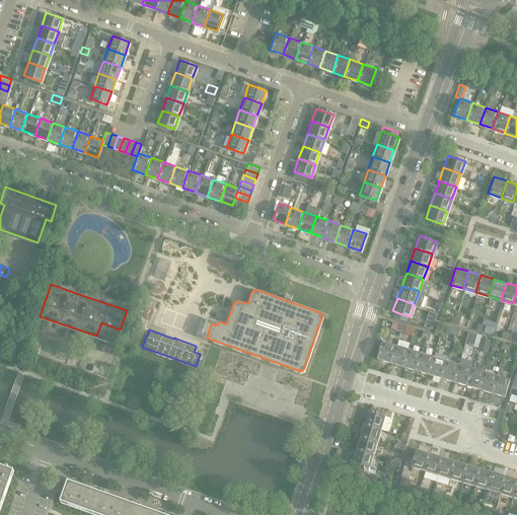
[(468,329),(464,342),(469,344),(473,332),(468,329)]
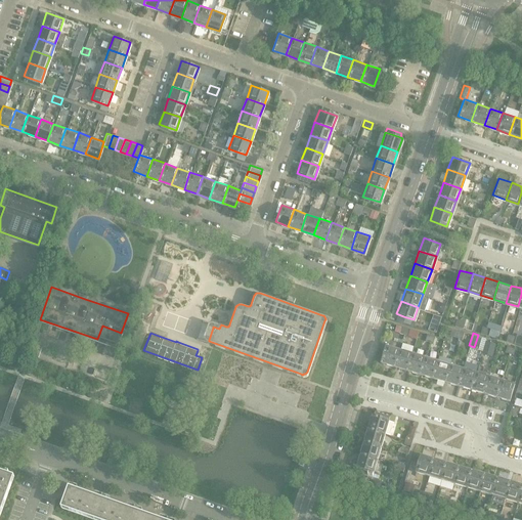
[(380,360),(393,364),(398,347),(385,343),(380,360)]
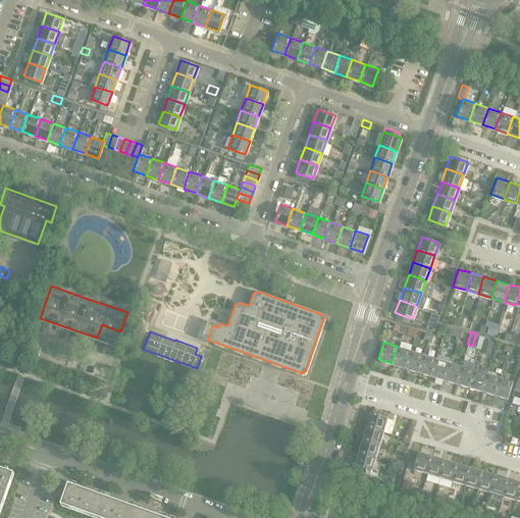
[(409,350),(397,346),(392,363),(404,367),(409,350)]
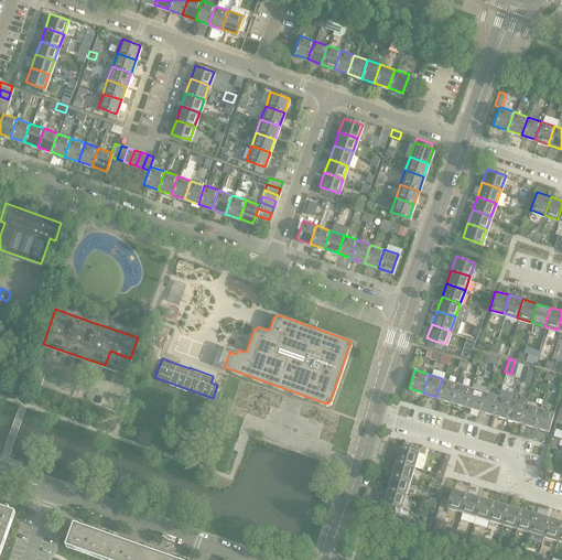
[(456,383),(442,378),(436,397),(451,400),(456,383)]
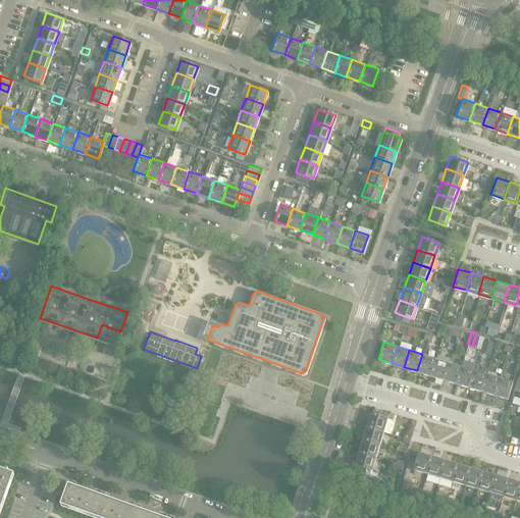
[(434,357),(422,354),(417,370),(429,374),(434,357)]
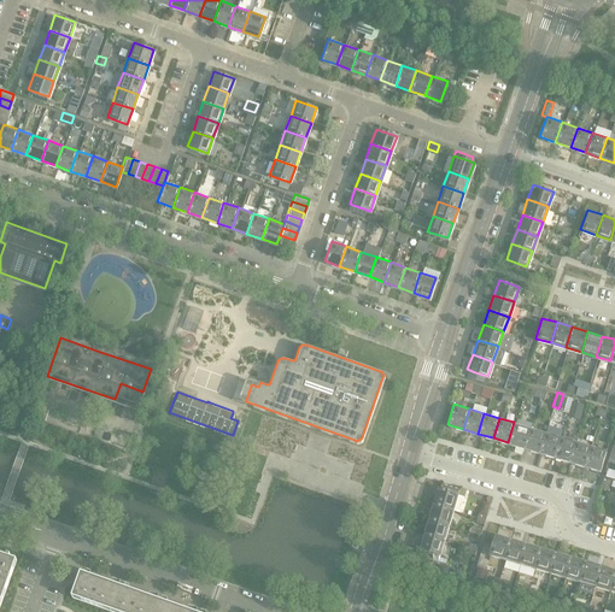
[(529,427),(514,422),(508,442),(523,447),(529,427)]
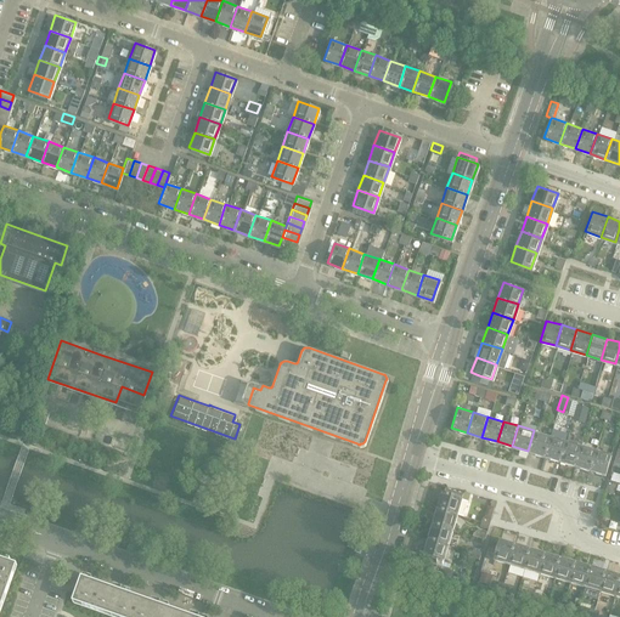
[(548,435),(534,430),(528,451),(542,456),(548,435)]
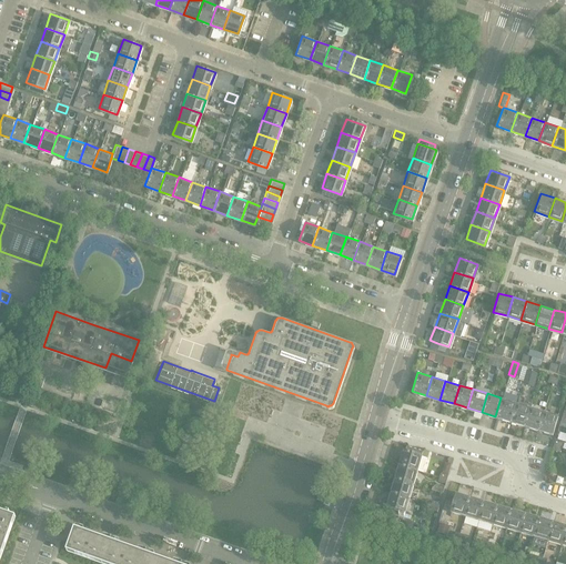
[(515,401),(501,398),(495,416),(509,420),(515,401)]
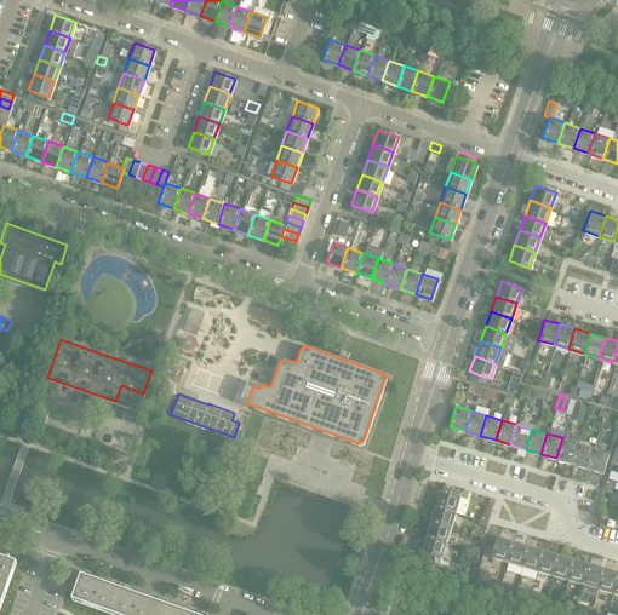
[(577,442),(562,437),(556,458),(571,463),(577,442)]
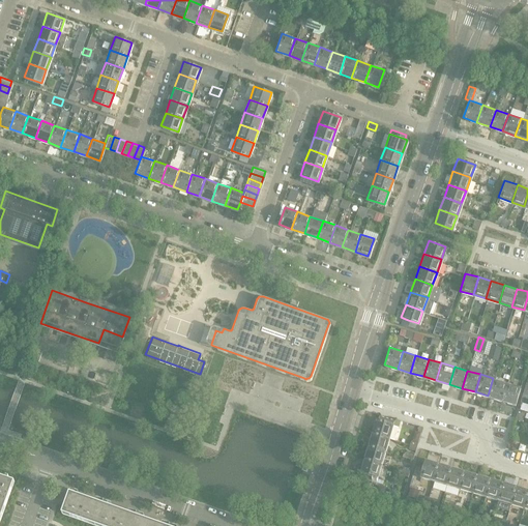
[(506,382),(493,378),(488,396),(501,400),(506,382)]
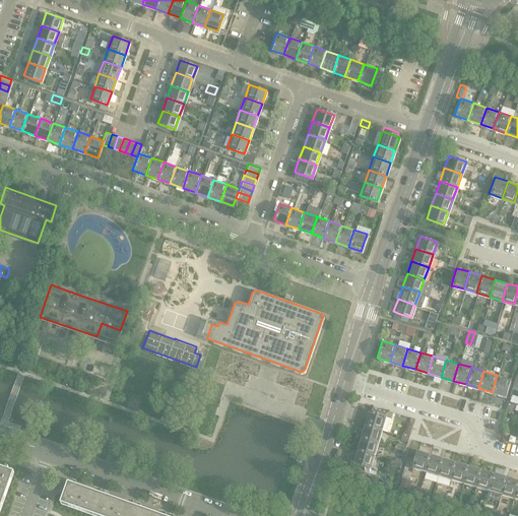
[(509,378),(497,375),(492,392),(504,395),(509,378)]
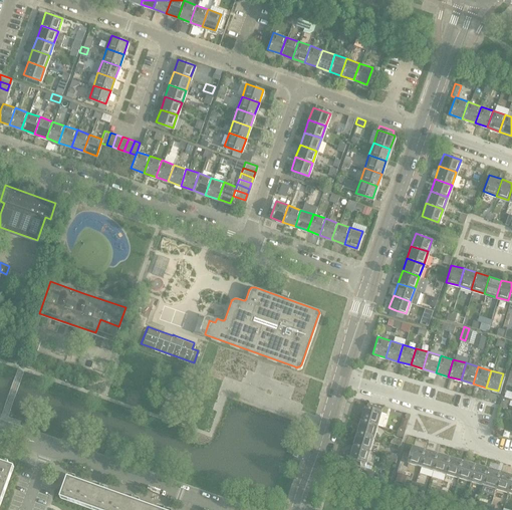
[(381,406),(366,401),(365,406),(380,410),(381,406)]
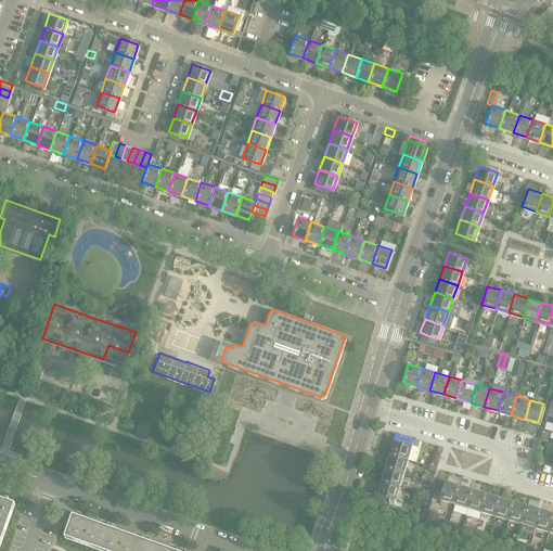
[(412,459),(415,445),(411,443),(395,438),(393,437),(388,452),(407,457),(412,459)]
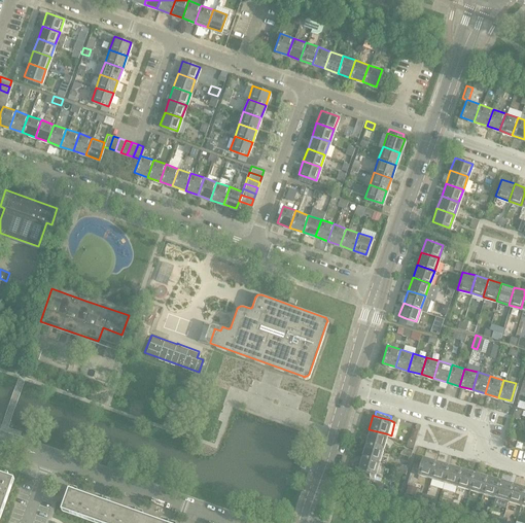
[(386,433),(369,429),(364,442),(382,447),(386,433)]
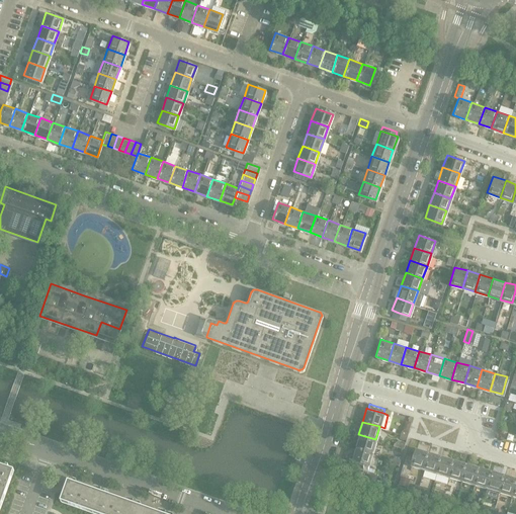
[(375,439),(358,434),(355,446),(372,451),(375,439)]
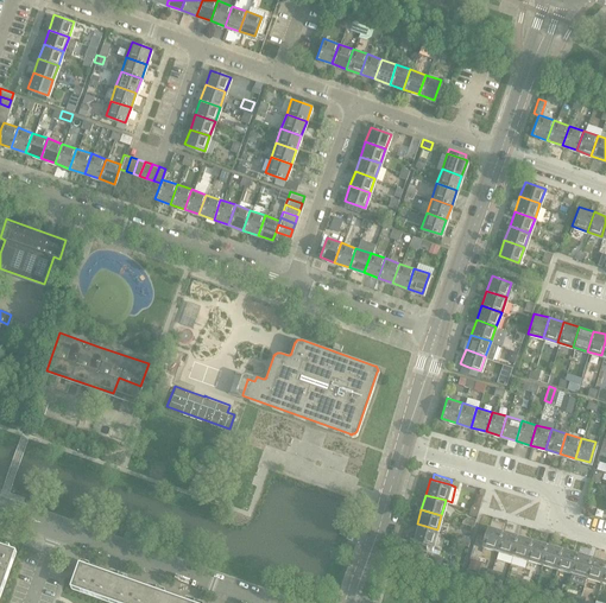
[(437,529),(417,524),(412,539),(433,545),(437,529)]
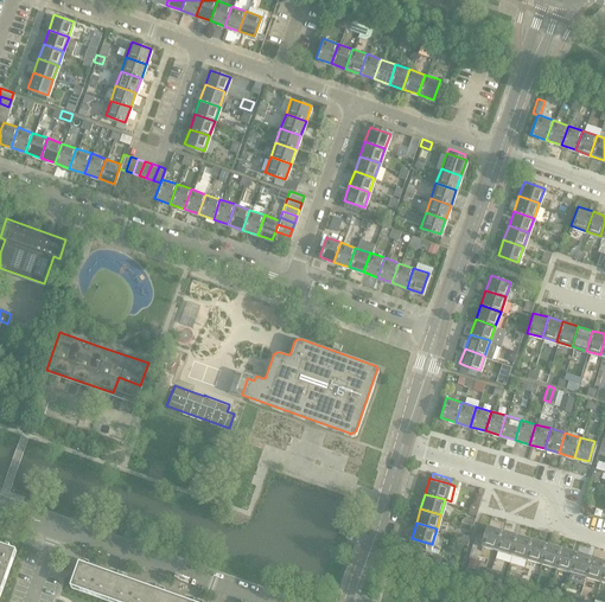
[(481,544),(496,549),(502,529),(486,524),(481,544)]
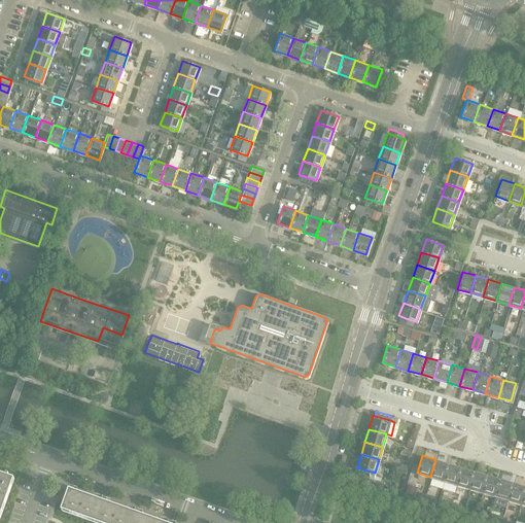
[(448,462),(435,459),(430,477),(443,480),(448,462)]
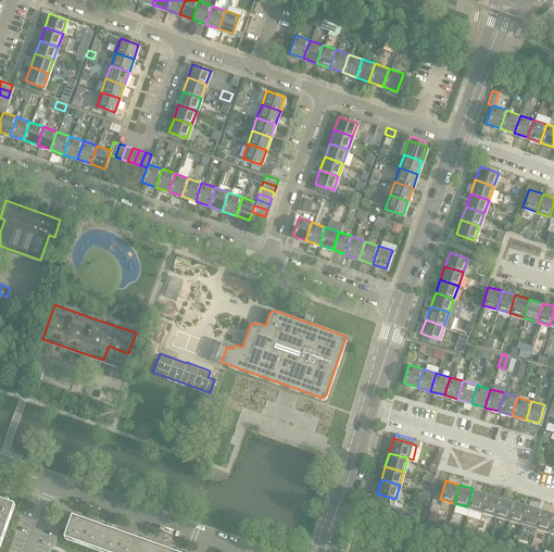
[(486,492),(473,488),(467,506),(481,511),(486,492)]
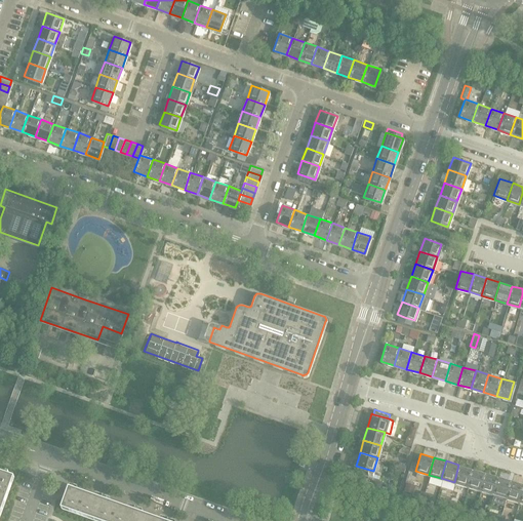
[(472,469),(458,465),(454,482),(467,486),(472,469)]
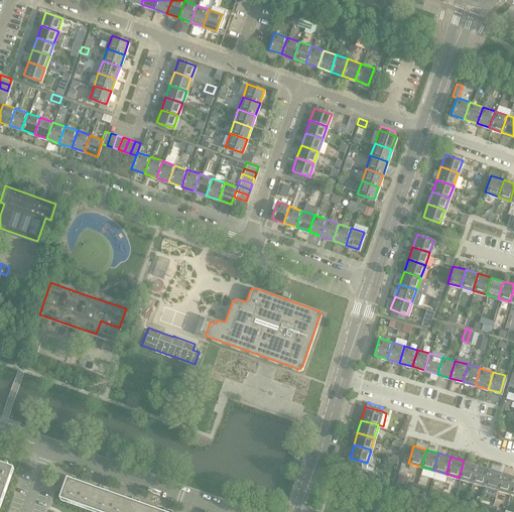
[(477,465),(464,461),(459,478),(472,482),(477,465)]
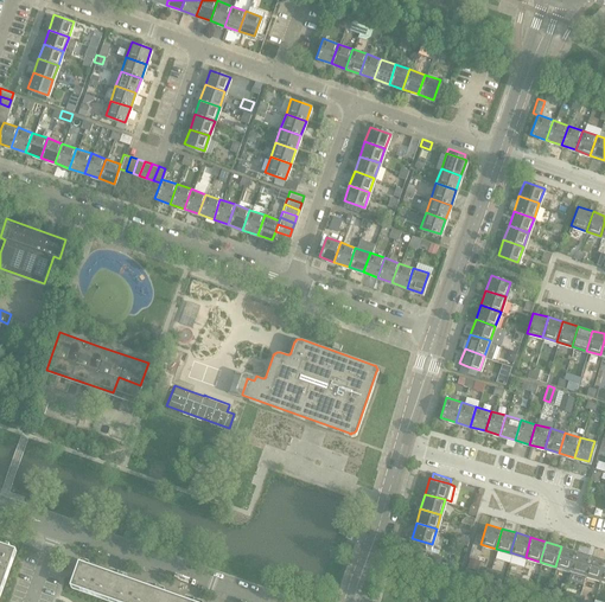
[(0,586),(1,587),(14,548),(0,543),(0,586)]
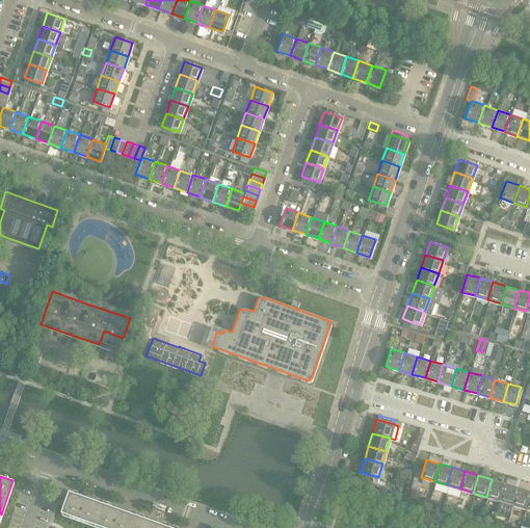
[(504,482),(492,479),(486,497),(499,500),(504,482)]
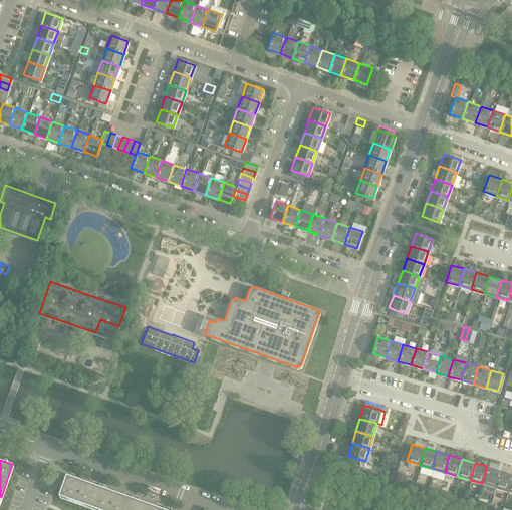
[(499,470),(487,466),(482,483),(494,487),(499,470)]
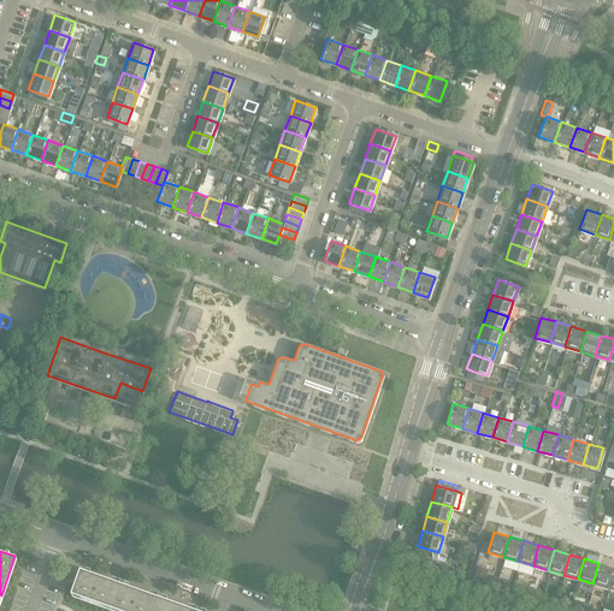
[(613,567),(598,563),(592,583),(607,587),(613,567)]
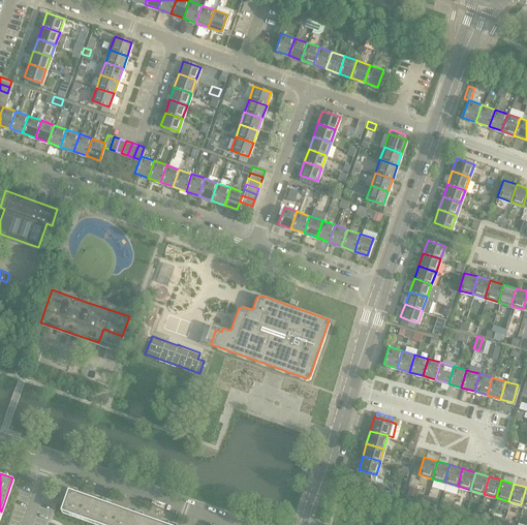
[(61,510),(94,522),(101,501),(68,489),(61,510)]
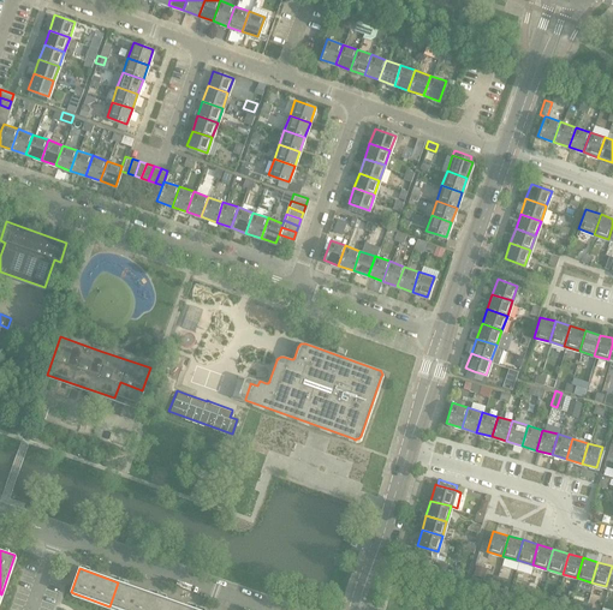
[(150,609),(156,596),(118,582),(109,606),(120,609),(150,609)]
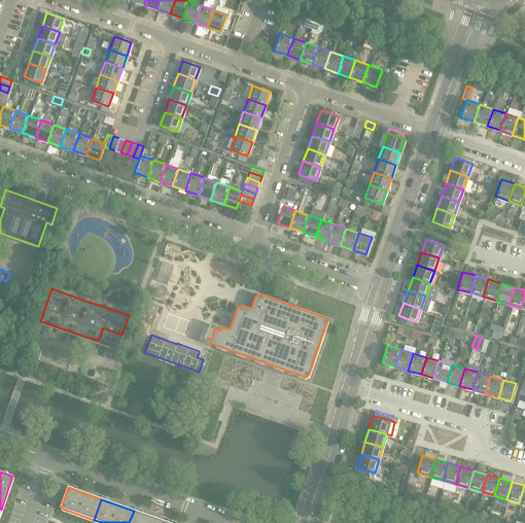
[(166,522),(167,522),(134,511),(129,522),(166,522)]
